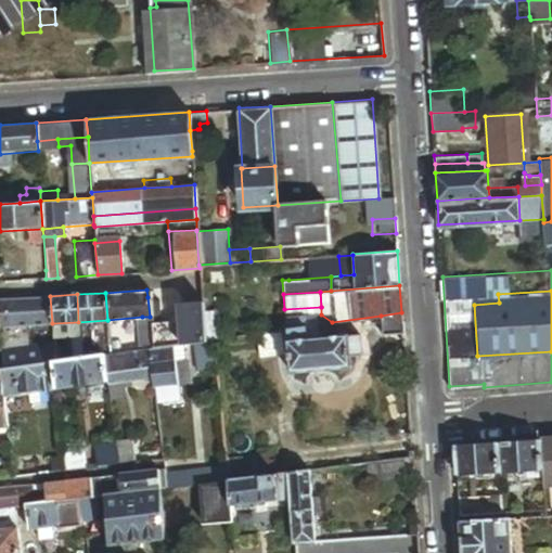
[(52,323),(50,296),(0,299),(0,326),(17,325),(52,323)]
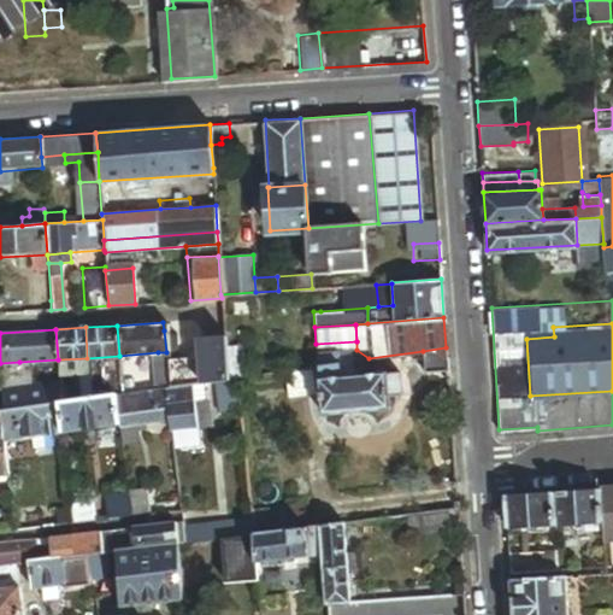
[(175,329),(164,331),(166,352),(166,358),(176,356),(176,351),(177,351),(175,329)]
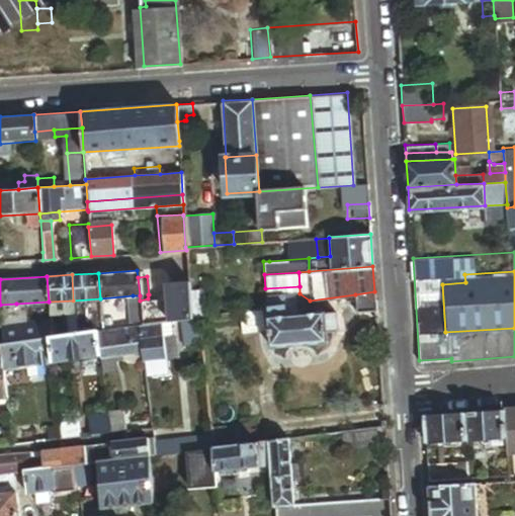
[(177,320),(190,319),(188,287),(187,279),(166,281),(165,280),(166,297),(168,321),(177,320)]
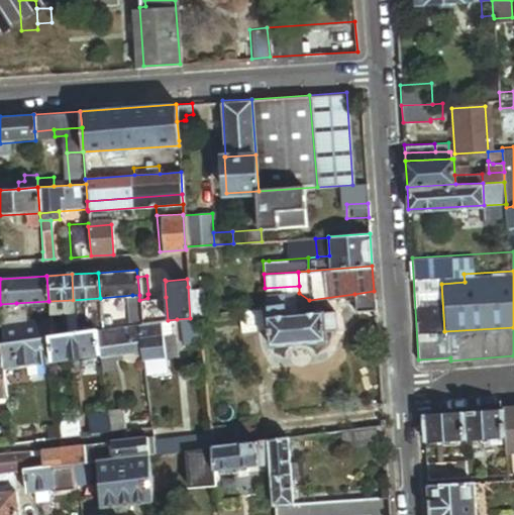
[(197,317),(206,315),(204,286),(188,287),(190,318),(197,317)]
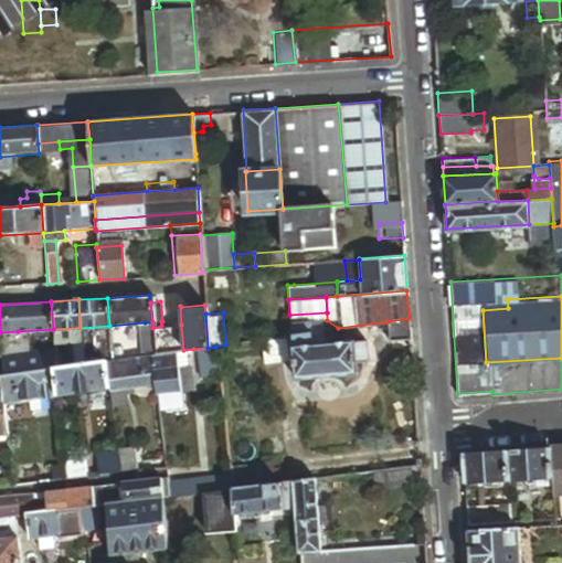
[(289,315),(290,324),(308,322),(310,332),(311,344),(329,343),(327,320),(327,312),(289,315)]
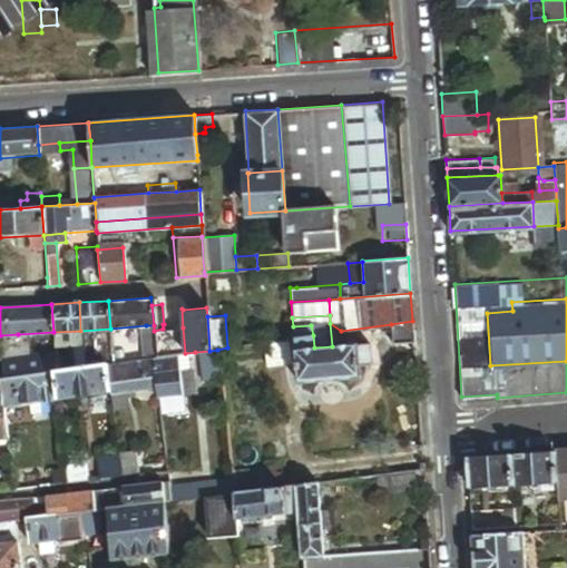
[(413,341),(412,321),(391,324),(392,341),(413,341)]
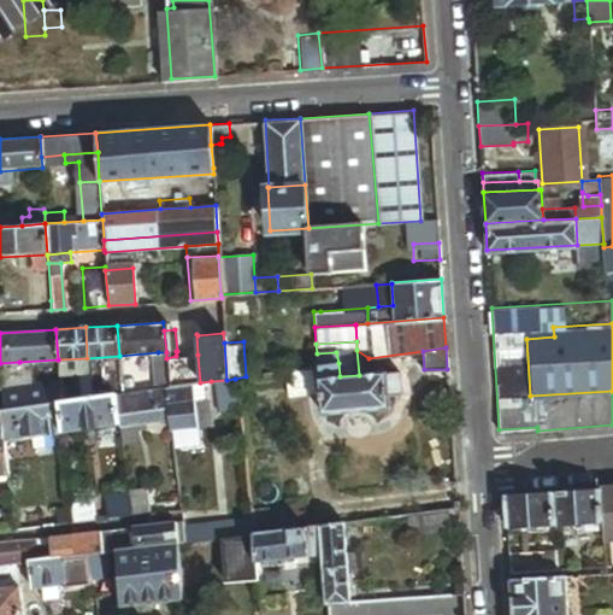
[(164,388),(169,387),(166,358),(166,352),(158,352),(155,376),(154,387),(154,390),(164,388)]
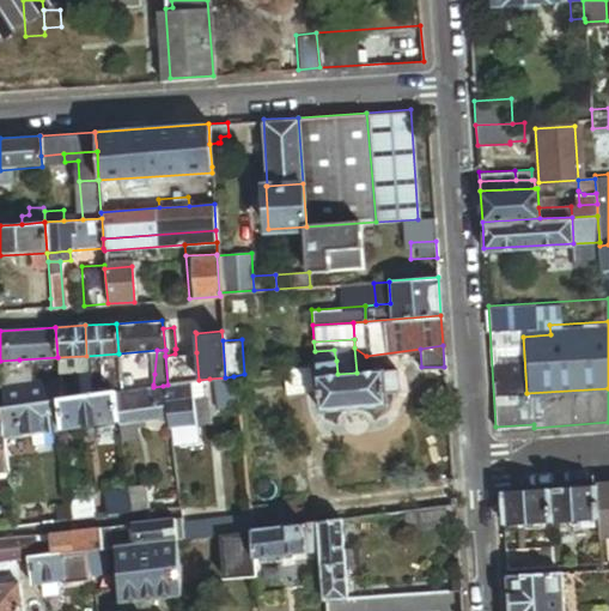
[(334,350),(315,351),(315,364),(336,361),(334,350)]
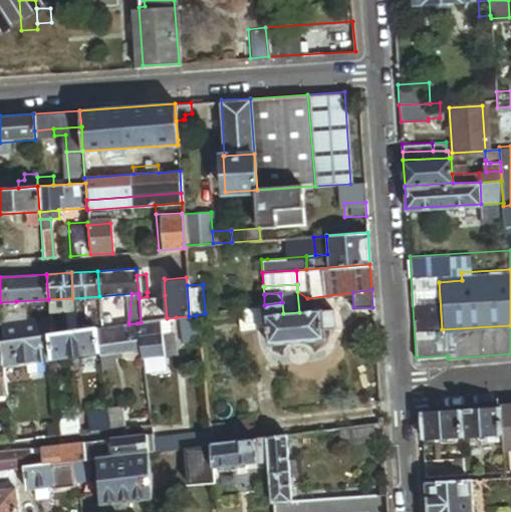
[(141,322),(158,320),(167,318),(165,295),(147,296),(139,298),(141,322)]
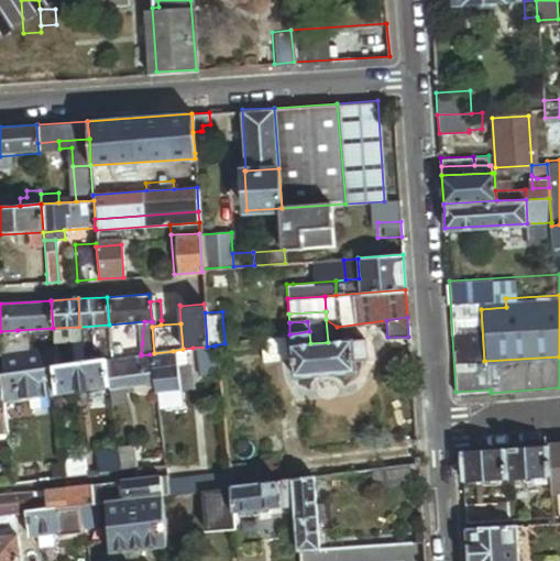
[(109,325),(79,327),(81,343),(81,351),(102,349),(105,360),(111,359),(109,325)]
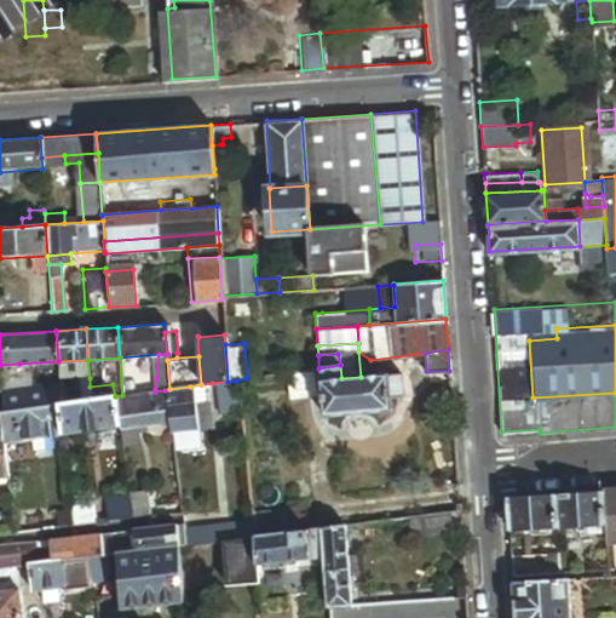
[(21,382),(19,364),(0,365),(0,399),(1,413),(12,411),(11,382),(21,382)]
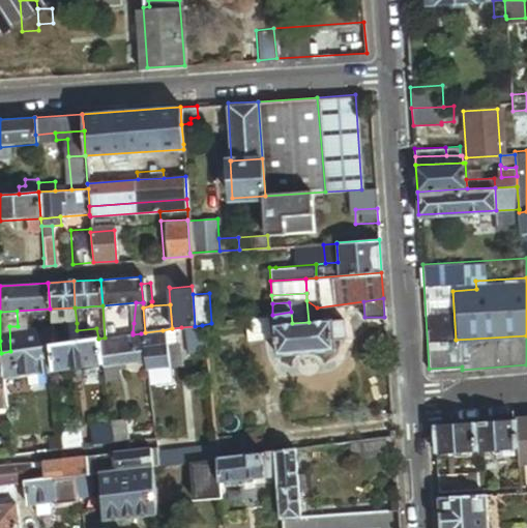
[(291,312),(272,315),(272,316),(273,324),(275,340),(276,354),(333,350),(332,339),(331,320),(309,322),(292,323),(291,312)]
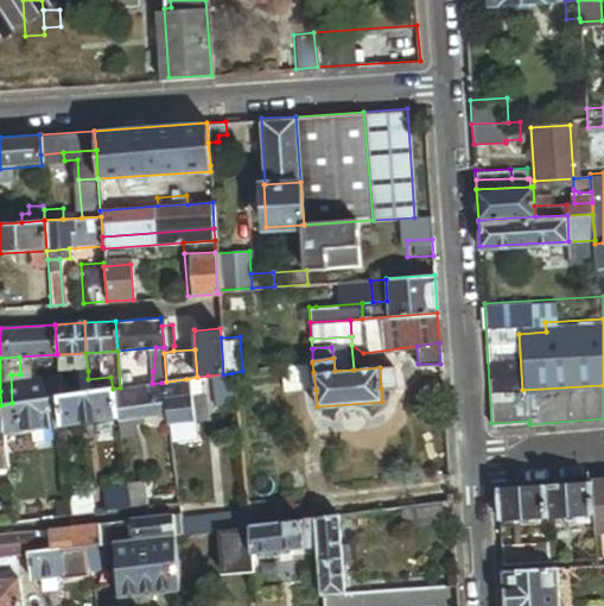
[(392,366),(380,367),(381,389),(394,387),(392,366)]
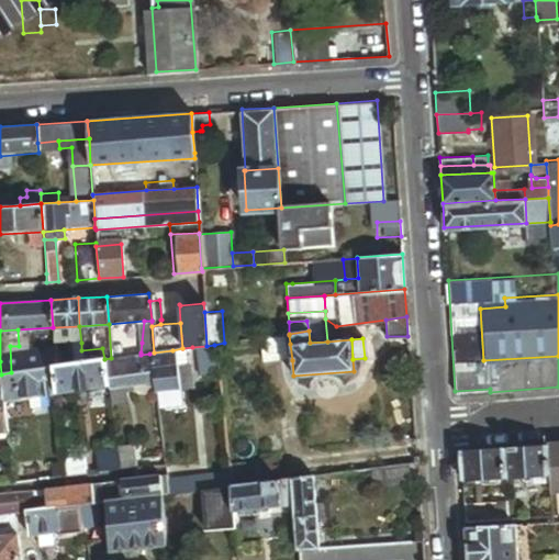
[(81,343),(70,343),(70,353),(81,350),(81,343)]
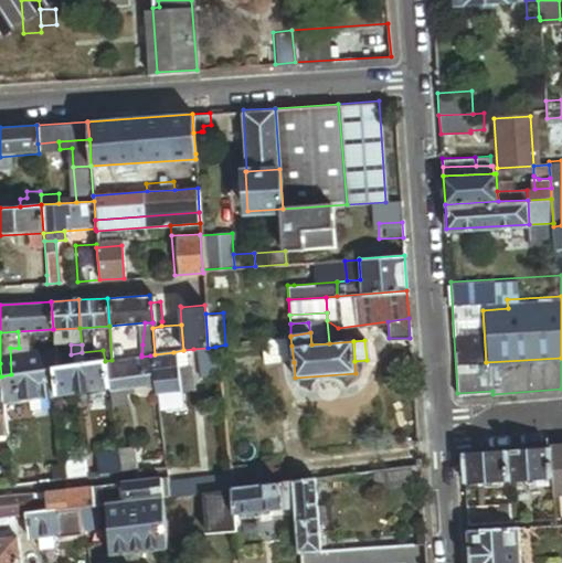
[(113,359),(141,354),(142,344),(113,348),(113,359)]
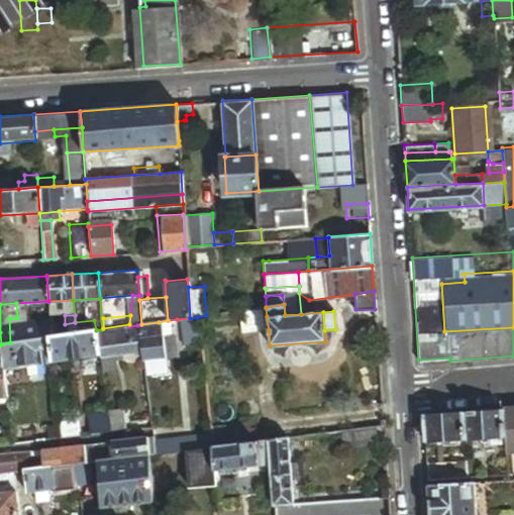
[(190,318),(177,319),(180,345),(200,343),(197,317),(190,318)]
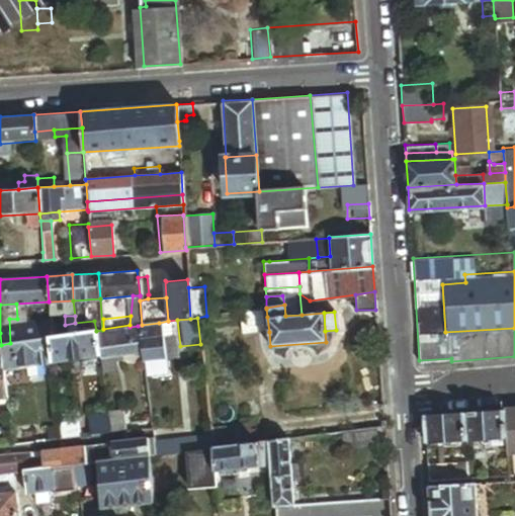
[(76,334),(96,331),(94,321),(75,323),(76,334)]
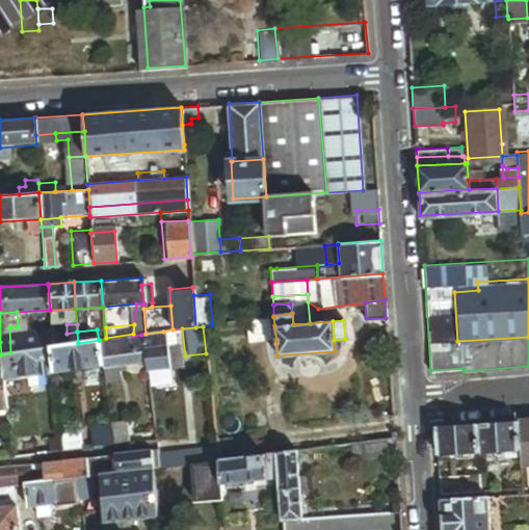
[(59,346),(78,343),(77,332),(67,334),(59,335),(59,346)]
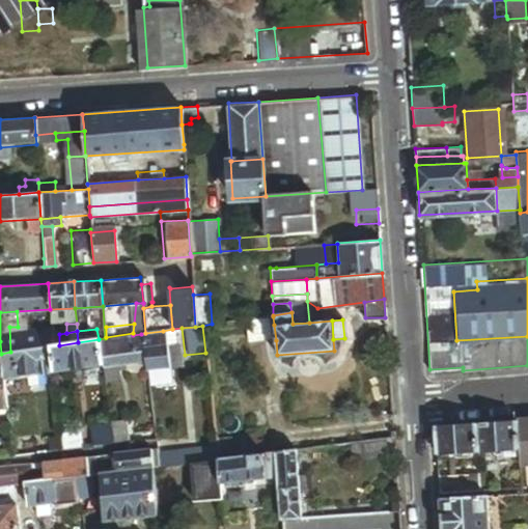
[(167,366),(163,331),(145,333),(141,334),(142,342),(145,361),(146,369),(167,366)]
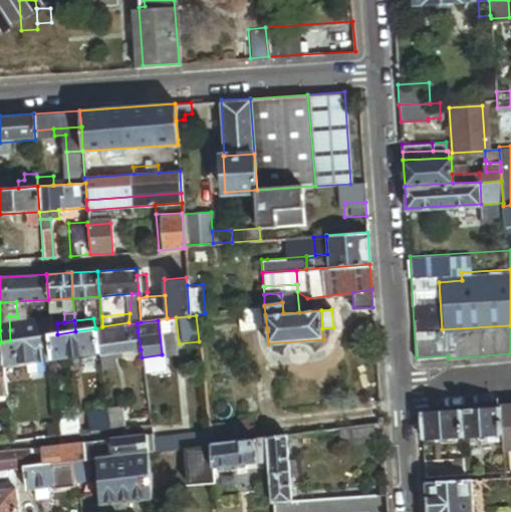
[(50,324),(29,327),(30,338),(46,335),(51,335),(50,324)]
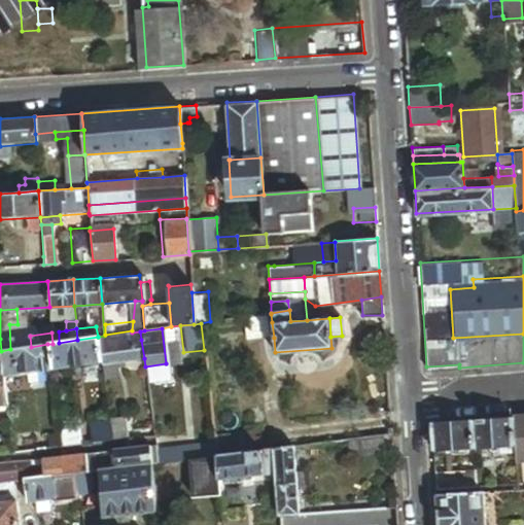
[(99,346),(98,337),(77,340),(59,343),(53,344),(47,344),(51,371),(101,362),(99,346)]
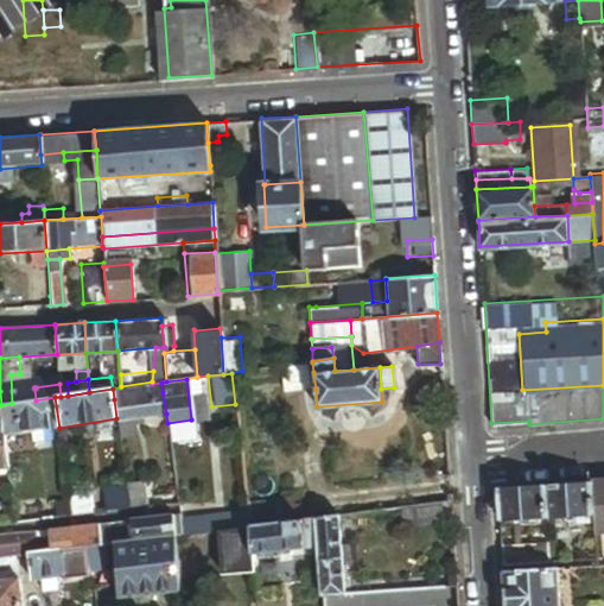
[(166,414),(163,392),(114,399),(116,418),(118,421),(166,414)]
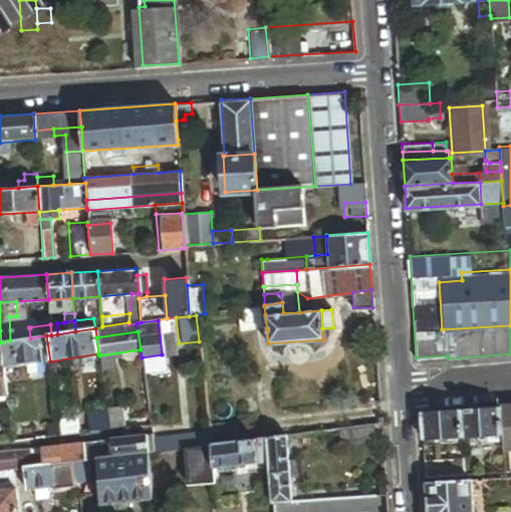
[(50,361),(46,335),(30,338),(10,340),(1,342),(0,342),(0,351),(2,368),(50,361)]
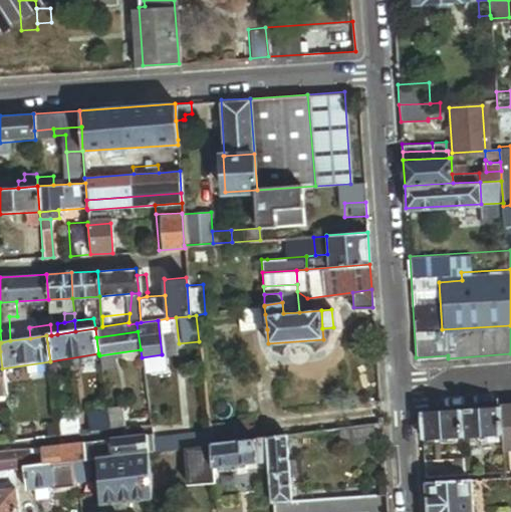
[(142,357),(144,370),(164,367),(162,354),(142,357)]
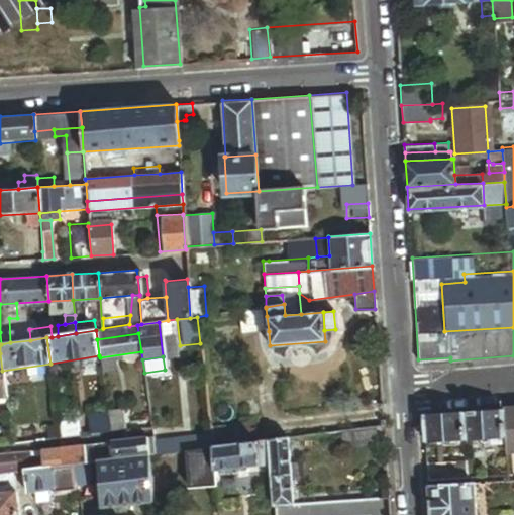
[(122,408),(108,410),(108,415),(111,433),(125,431),(122,408)]
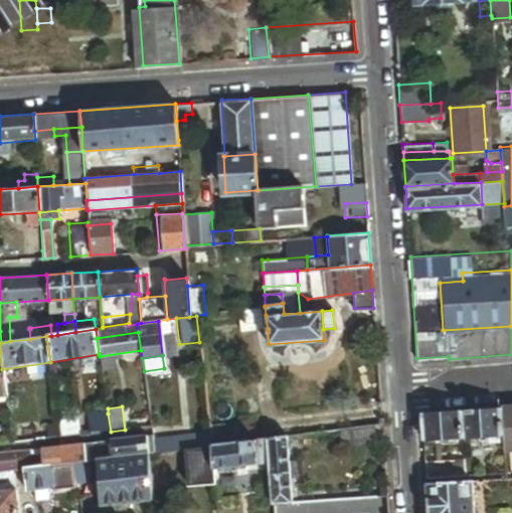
[(511,406),(501,407),(503,434),(505,433),(505,442),(506,450),(511,449),(511,406)]
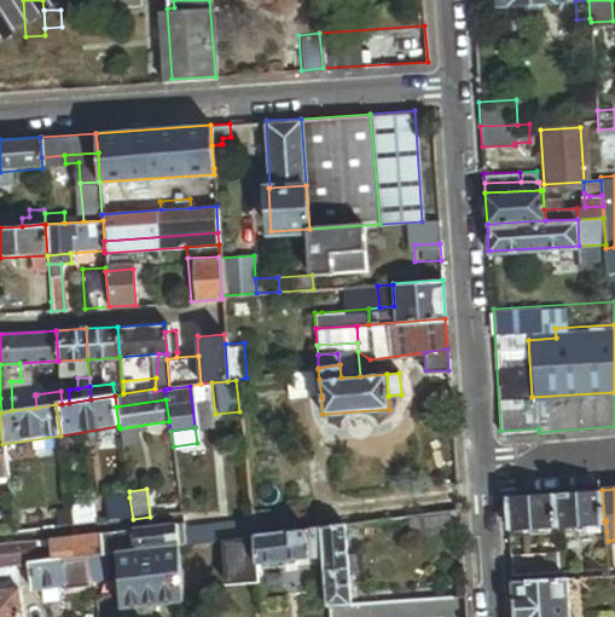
[(604,522),(602,490),(555,494),(557,524),(585,523),(604,522)]
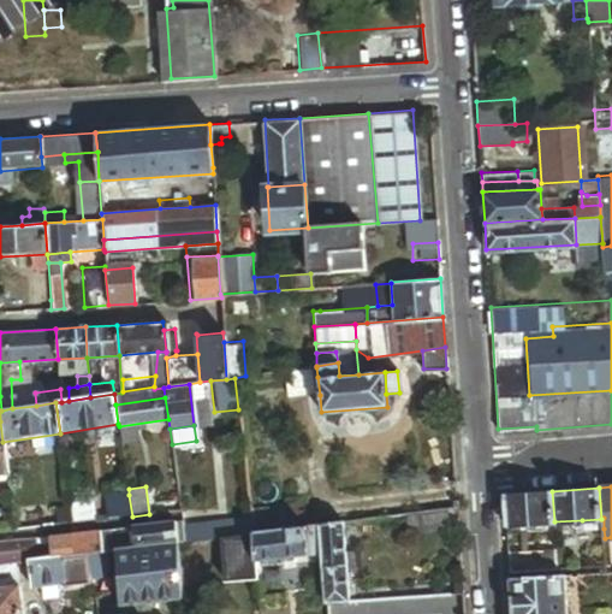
[(554,521),(552,491),(503,494),(505,525),(554,521)]
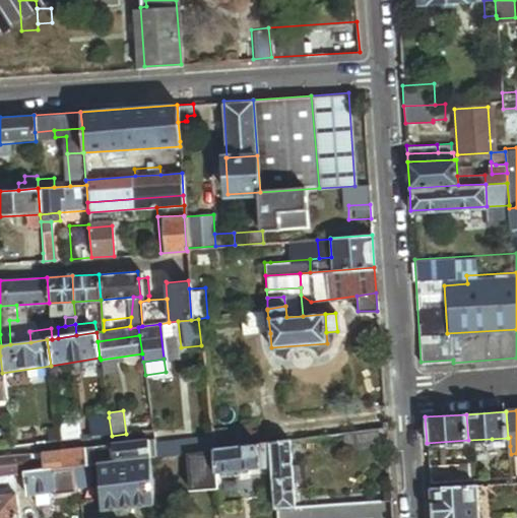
[(92,438),(112,436),(109,417),(90,421),(92,438)]
